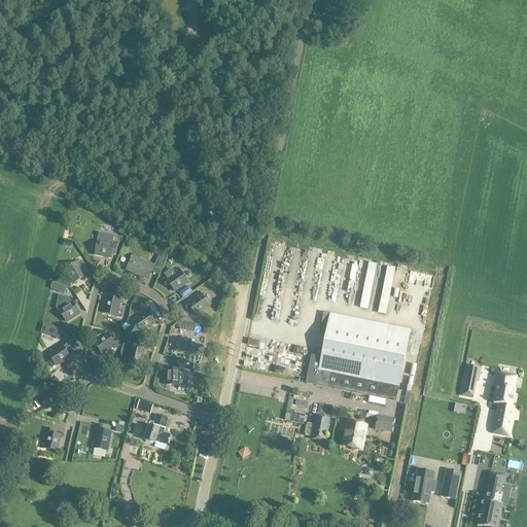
[(98,235),(94,256),(109,258),(111,249),(114,250),(115,244),(110,244),(111,238),(98,235)]
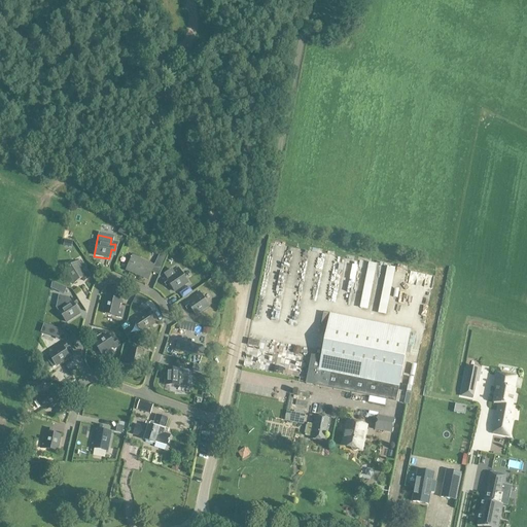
[(154,265),(155,265),(162,268),(167,257),(167,255),(160,252),(160,254),(154,265)]
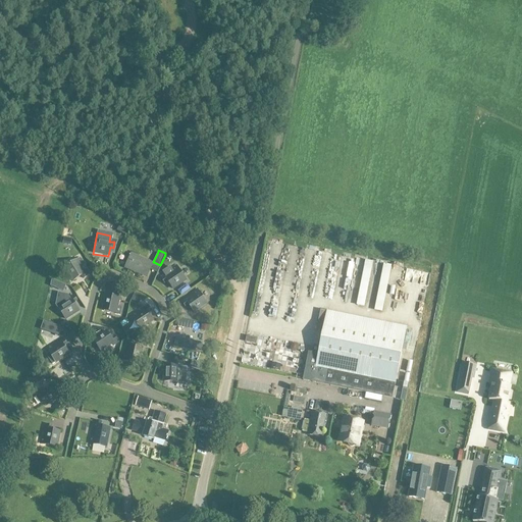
[(127,269),(148,277),(153,265),(131,255),(127,262),(124,267),(127,269)]
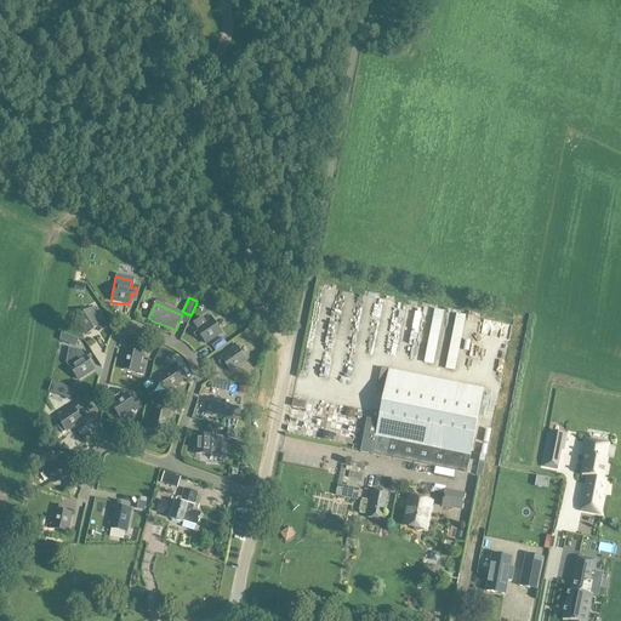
[(453,307),(440,363),(450,365),(462,309),(453,307)]
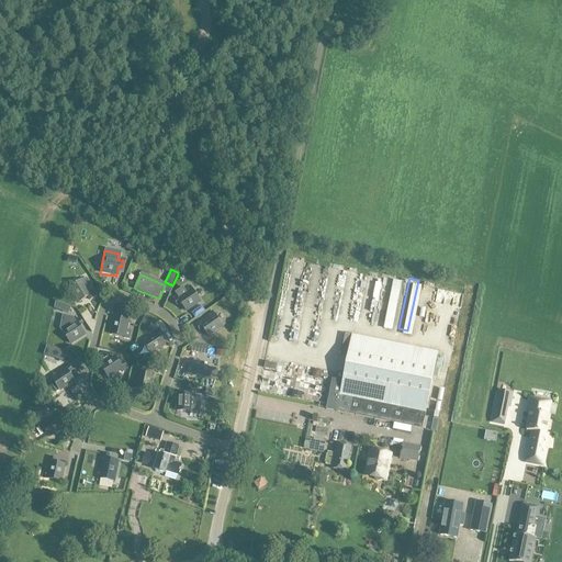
[(68,289),(78,303),(87,298),(89,301),(93,298),(90,292),(88,293),(85,287),(88,284),(83,279),(68,289)]
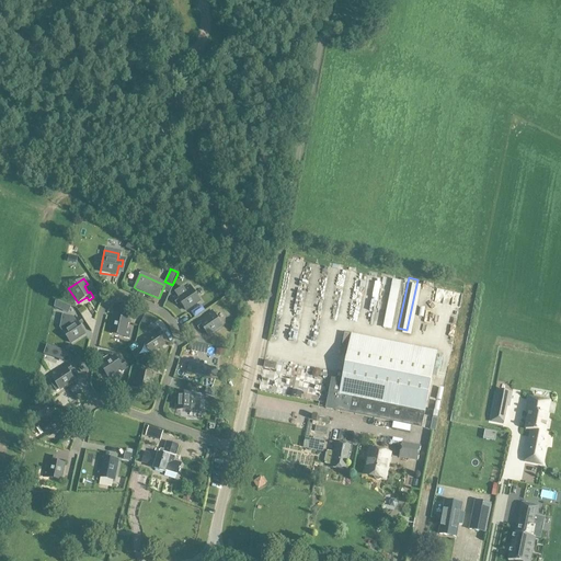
[(187,312),(193,308),(191,305),(197,300),(198,302),(204,299),(199,294),(196,296),(191,287),(176,297),(187,312)]
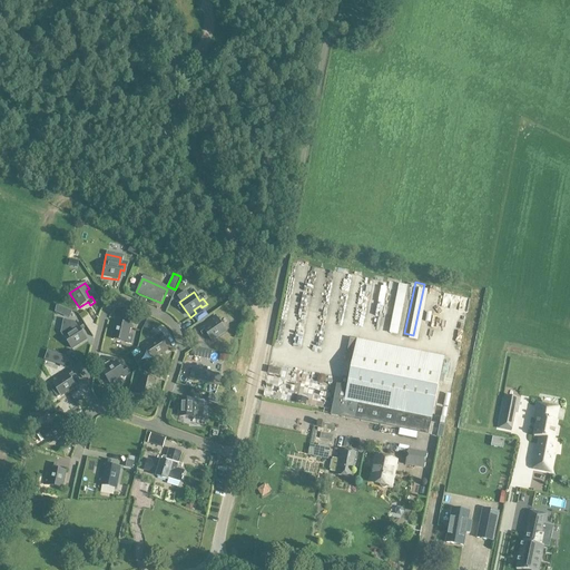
[(226,332),(223,325),(219,327),(215,321),(217,320),(214,315),(208,318),(210,322),(202,327),(210,342),(226,332)]
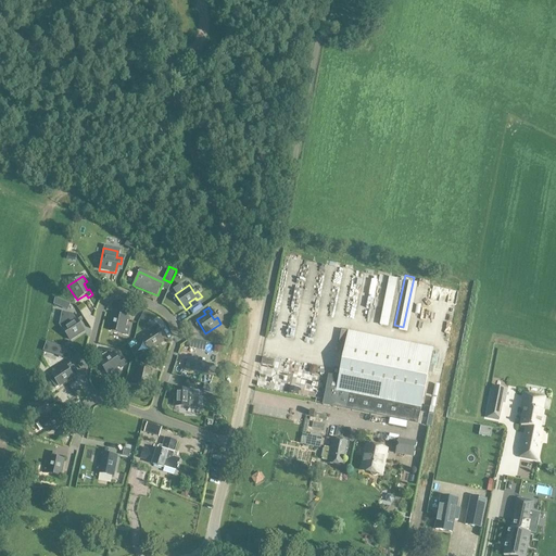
[(127,335),(128,328),(125,327),(126,320),(128,320),(129,314),(124,313),(123,317),(113,315),(110,331),(127,335)]
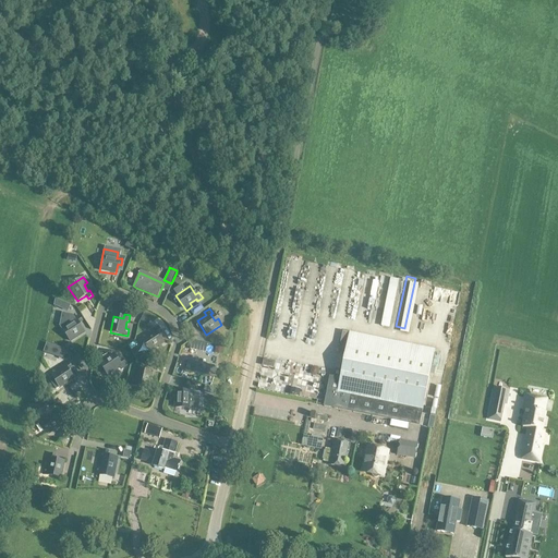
[(68,324),(61,327),(70,342),(85,335),(80,325),(83,324),(80,318),(74,322),(75,323),(69,327),(68,324)]
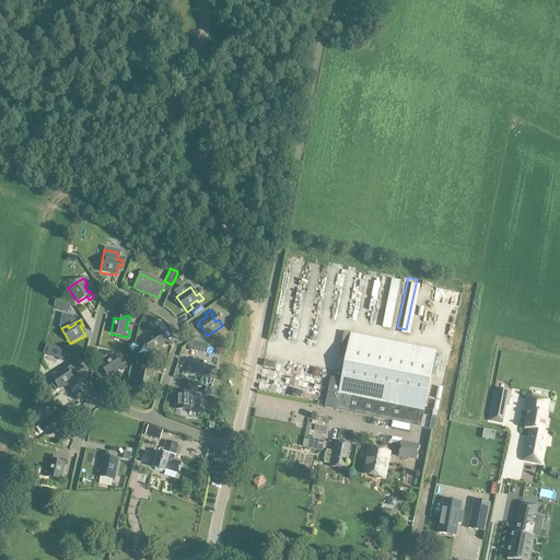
[(141,338),(151,353),(165,343),(159,336),(162,334),(159,328),(155,334),(149,338),(147,335),(141,338)]
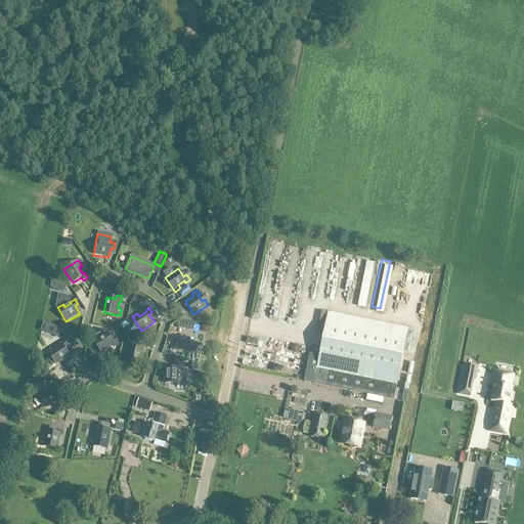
[(309,354),(304,382),(307,383),(393,399),(408,329),(326,312),(318,356),(309,354)]
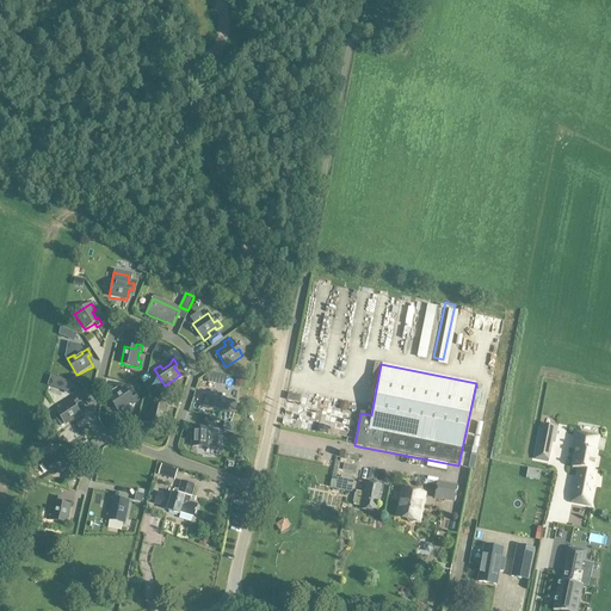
[(217,395),(224,381),(214,376),(207,389),(217,395)]
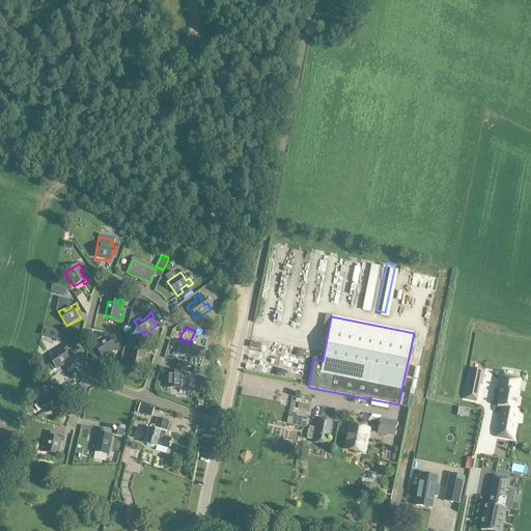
[(100,335),(91,341),(94,346),(104,340),(100,335)]
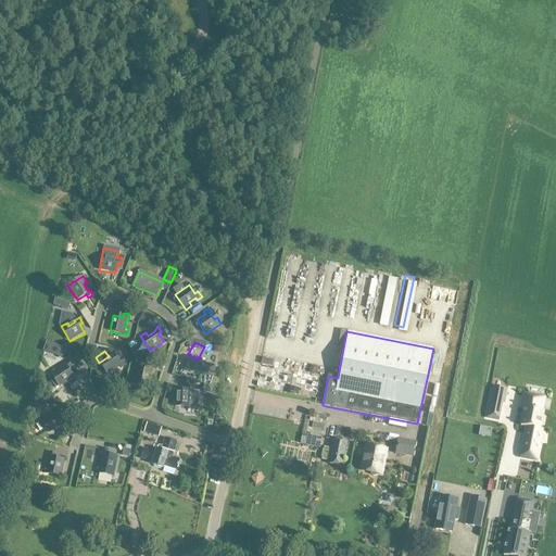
[(256,359),(270,362),(272,354),(258,352),(256,359)]
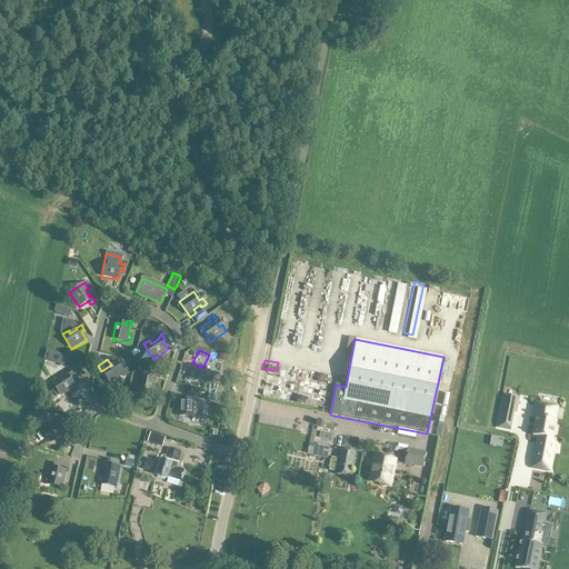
[(111,389),(118,385),(116,381),(121,377),(123,379),(128,375),(125,370),(121,372),(115,363),(101,373),(111,389)]
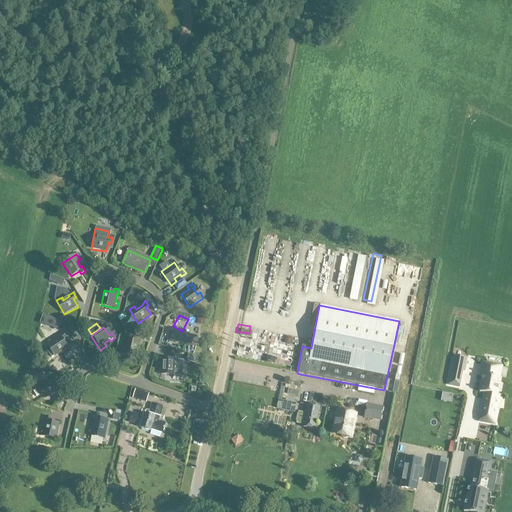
[(53,339),(51,336),(46,339),(55,353),(68,344),(63,337),(66,335),(63,330),(58,333),(59,335),(53,339)]
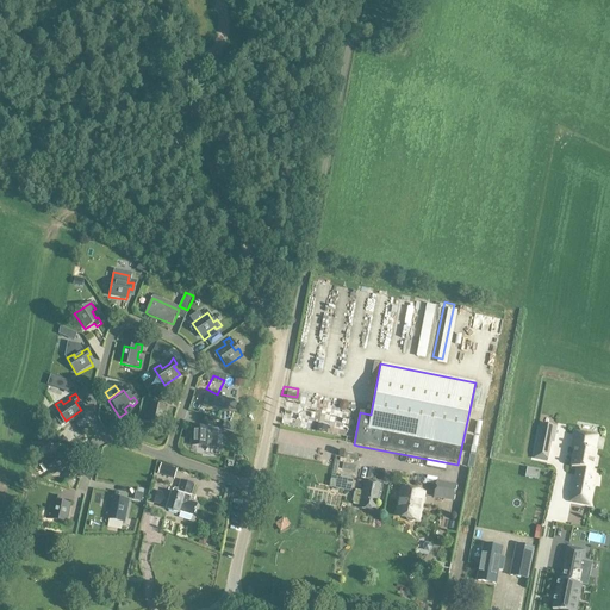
[(205,396),(203,406),(232,412),(235,402),(205,396)]
